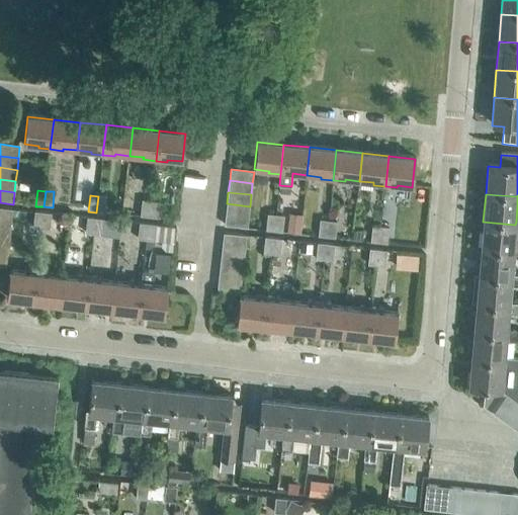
[(104,213),(106,197),(98,196),(96,212),(104,213)]
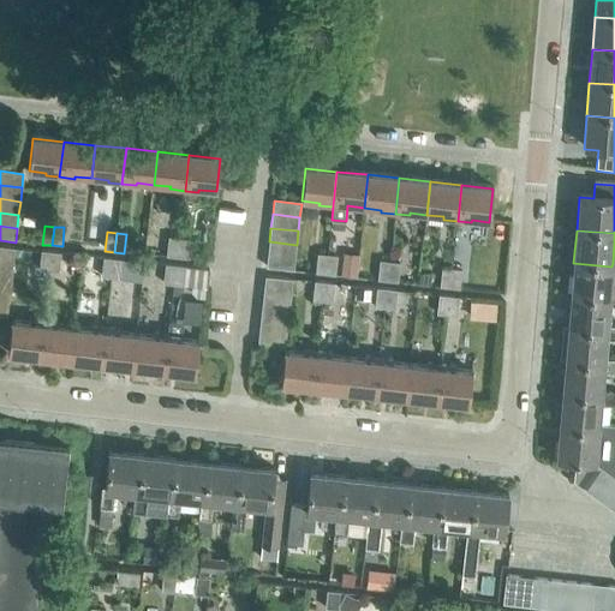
[(177,259),(179,240),(168,239),(166,258),(177,259)]
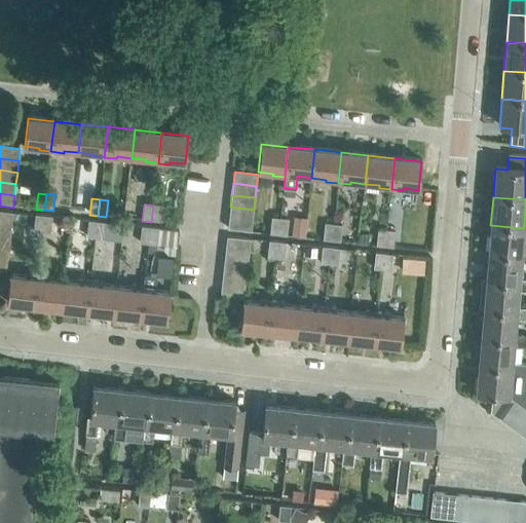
[(159,223),(161,207),(153,206),(151,222),(159,223)]
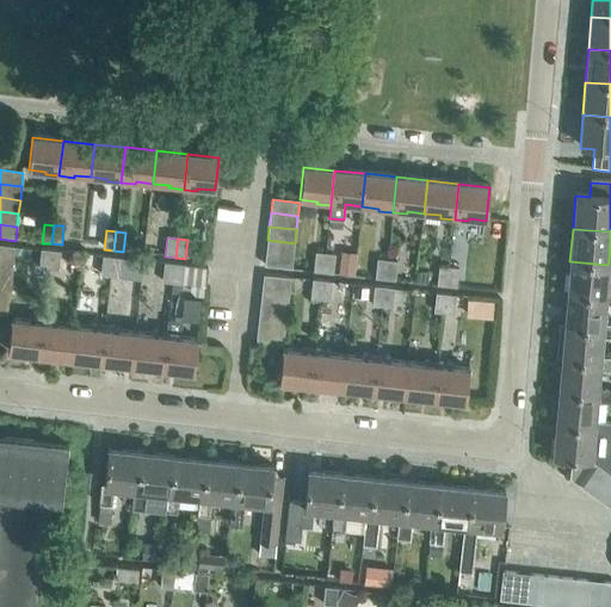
[(294,256),(295,243),(267,240),(266,254),(294,256)]
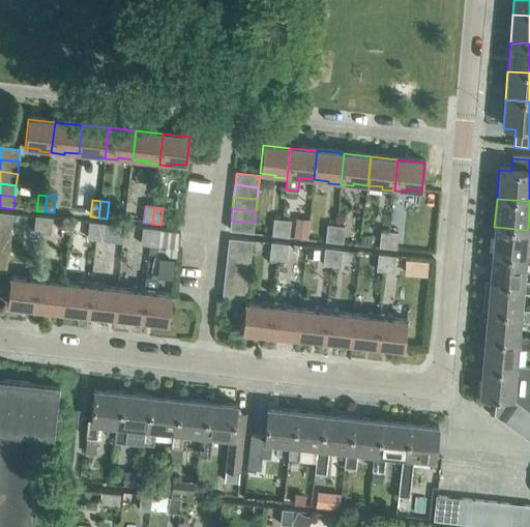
[(0,226),(11,228),(12,216),(0,214),(0,226)]
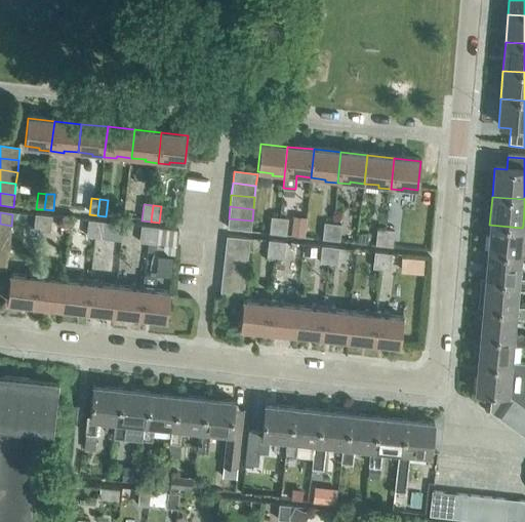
[(41,233),(43,217),(35,216),(33,233),(41,233)]
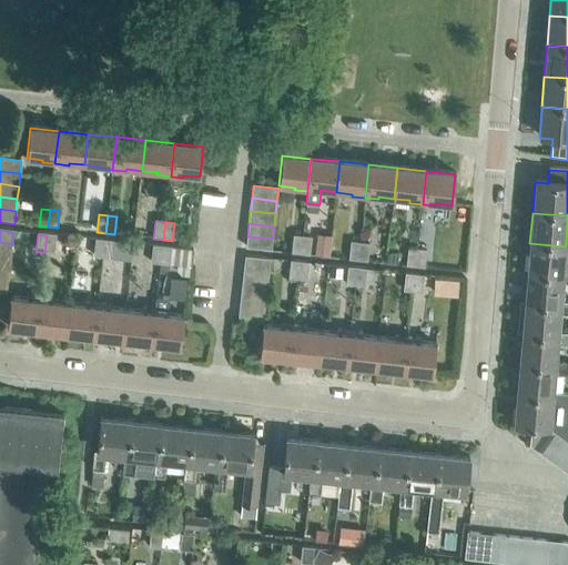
[(54,254),(57,236),(47,235),(44,252),(54,254)]
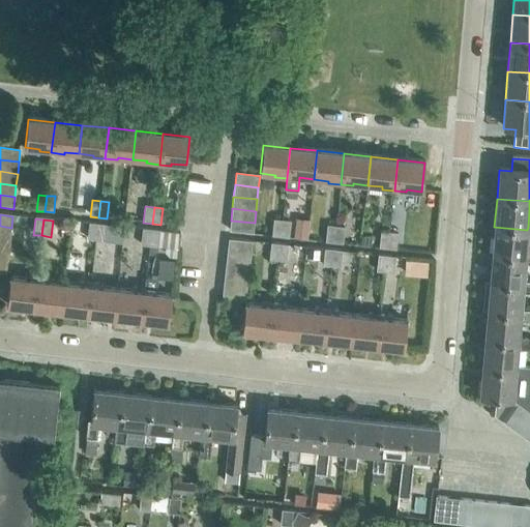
[(253,234),(255,223),(231,221),(230,232),(253,234)]
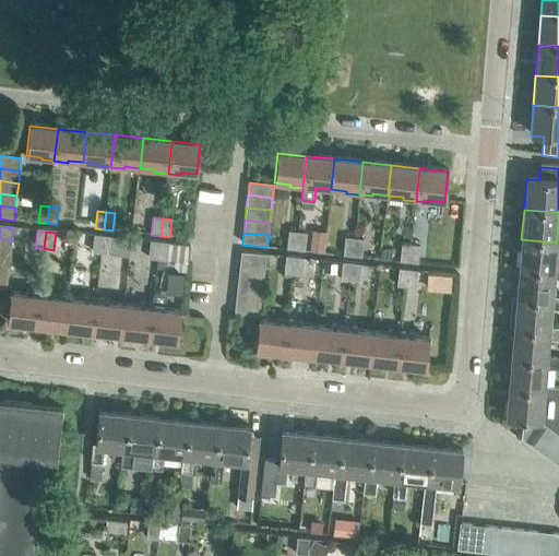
[(295,251),(297,234),(288,233),(286,250),(295,251)]
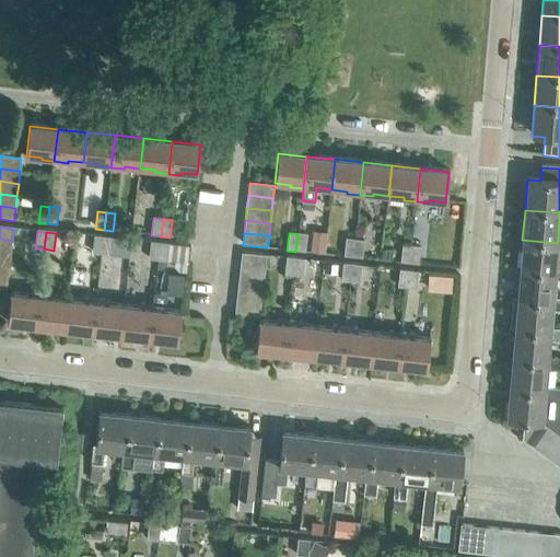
[(305,253),(307,235),(298,234),(295,252),(305,253)]
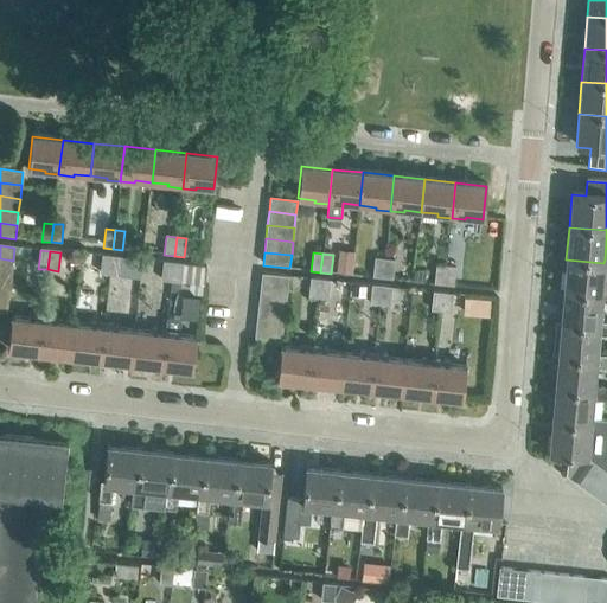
[(351,276),(353,255),(339,254),(338,275),(351,276)]
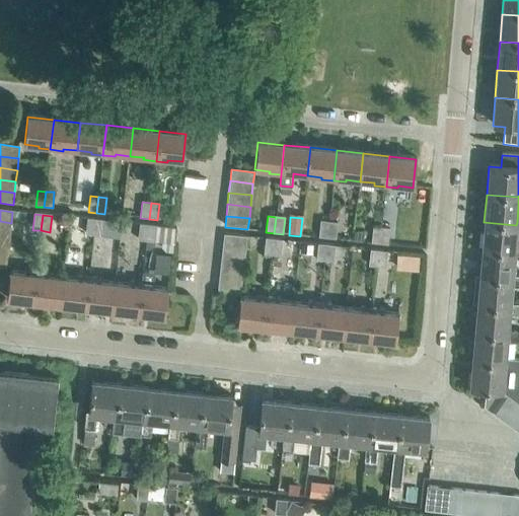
[(93,237),(95,220),(87,219),(85,236),(93,237)]
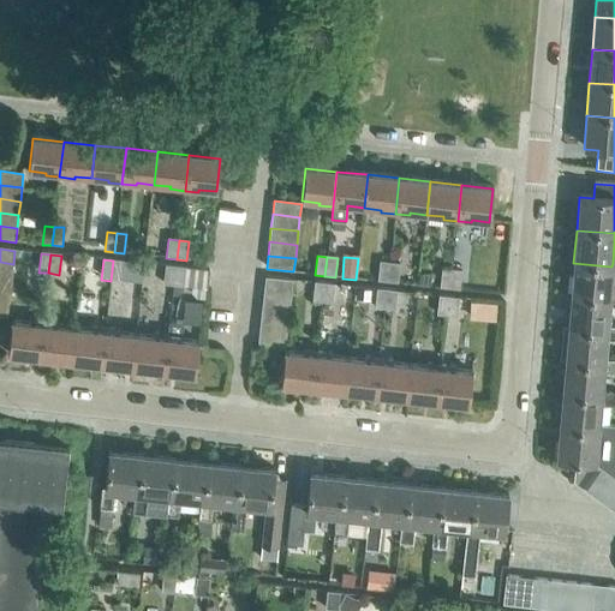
[(121,281),(123,262),(113,261),(111,281),(121,281)]
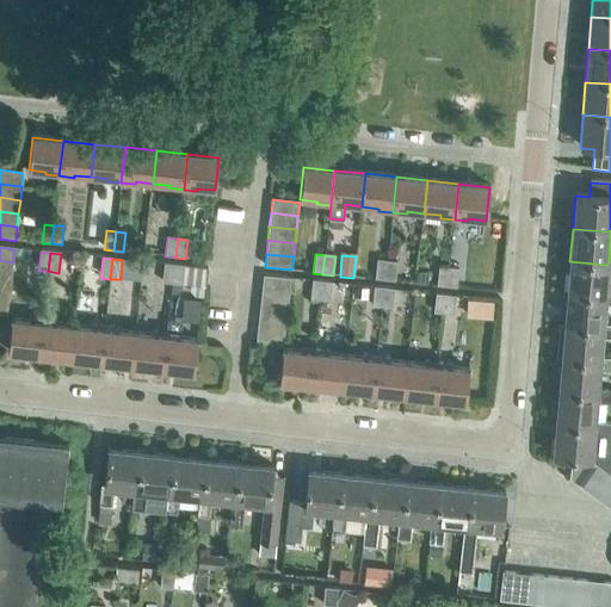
[(0,274),(11,276),(13,262),(0,260),(0,274)]
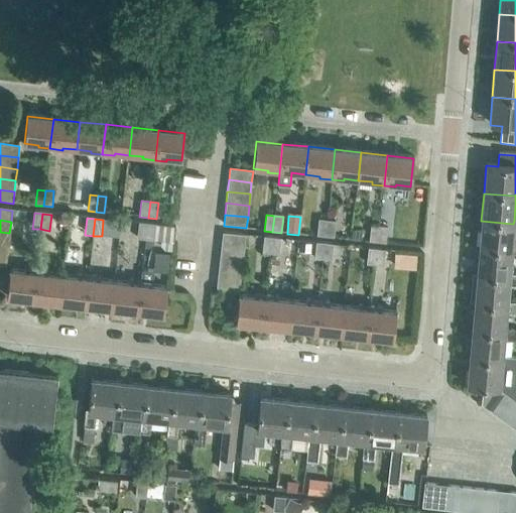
[(325,238),(327,222),(318,221),(316,237),(325,238)]
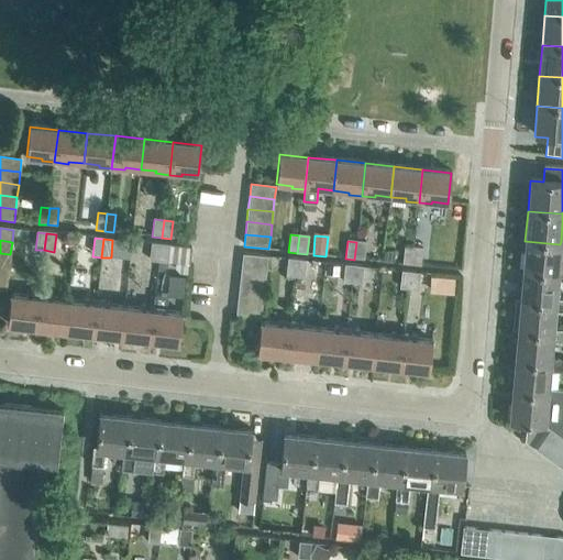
[(562,241),(561,241),(560,244),(525,241),(522,271),(558,274),(558,271),(560,252),(562,252),(562,241)]
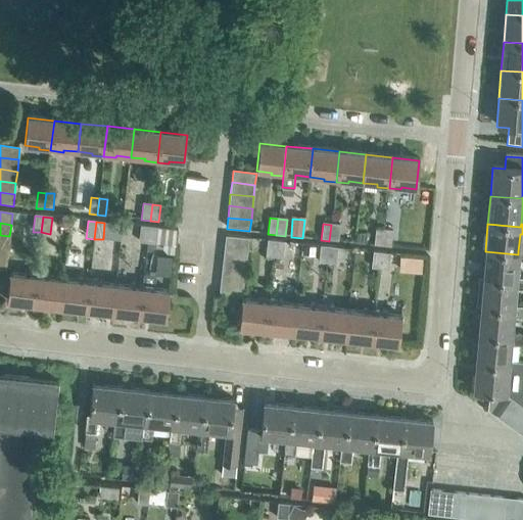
[(338,242),(340,226),(331,225),(329,241),(338,242)]
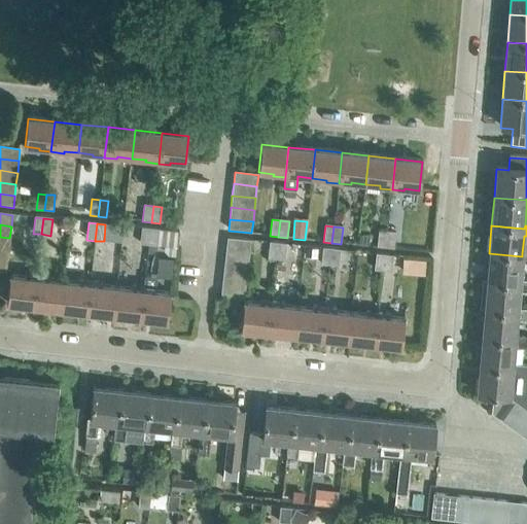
[(148,246),(150,230),(142,229),(140,245),(148,246)]
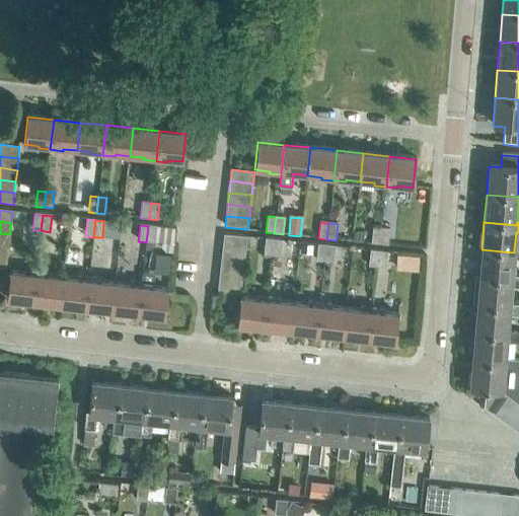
[(156,227),(148,226),(146,242),(154,243),(156,227)]
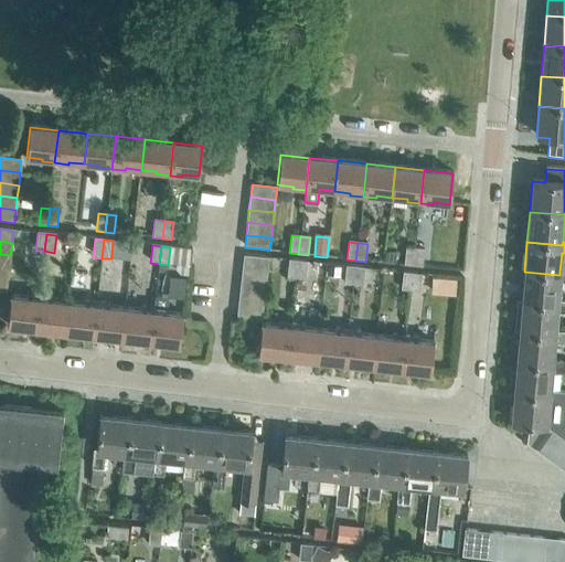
[(195,251),(170,247),(168,265),(193,267),(195,251)]
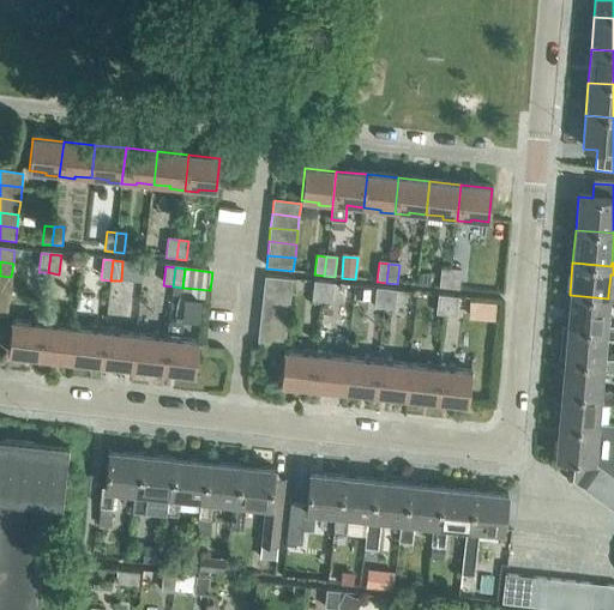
[(449,289),(451,270),(441,270),(439,288),(449,289)]
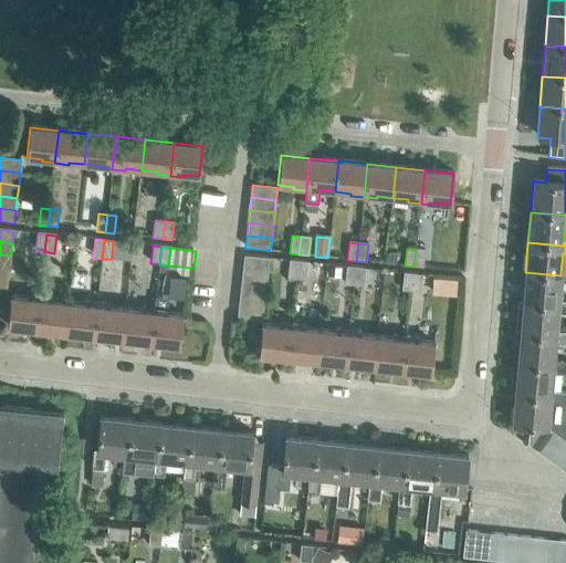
[(423,268),(425,250),(416,249),(413,267),(423,268)]
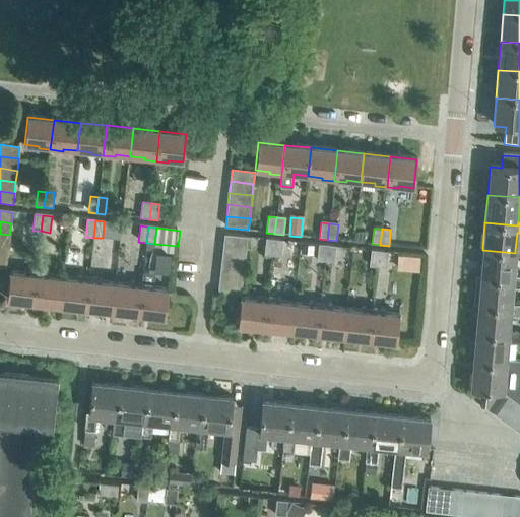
[(0,245),(8,247),(9,235),(0,234),(0,245)]
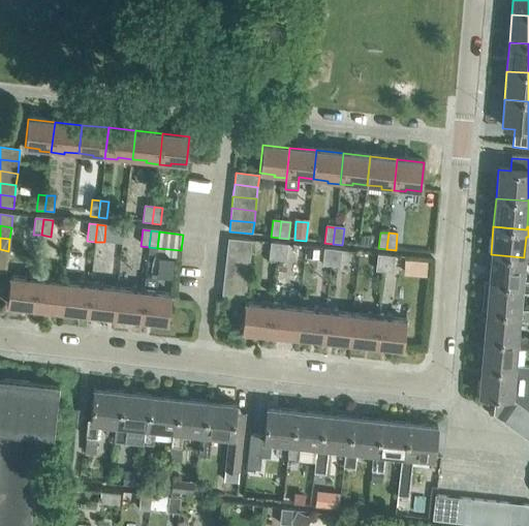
[(250,254),(251,242),(228,240),(226,251),(250,254)]
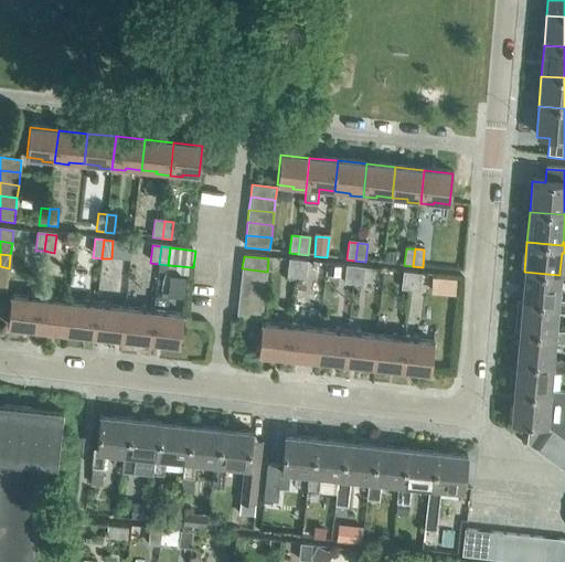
[(295,279),(297,262),(289,261),(287,278),(295,279)]
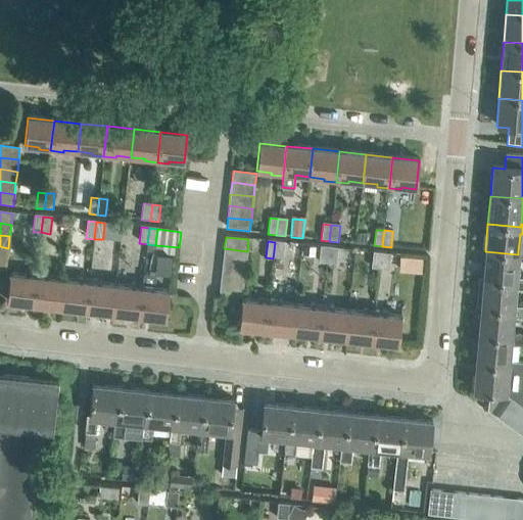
[(283,260),(284,243),(275,242),(273,258),(283,260)]
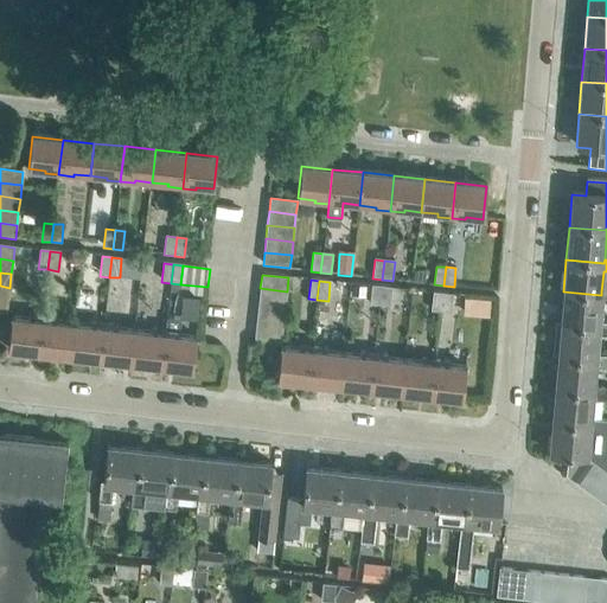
[(180,289),(180,284),(171,283),(170,293),(174,293),(180,289)]
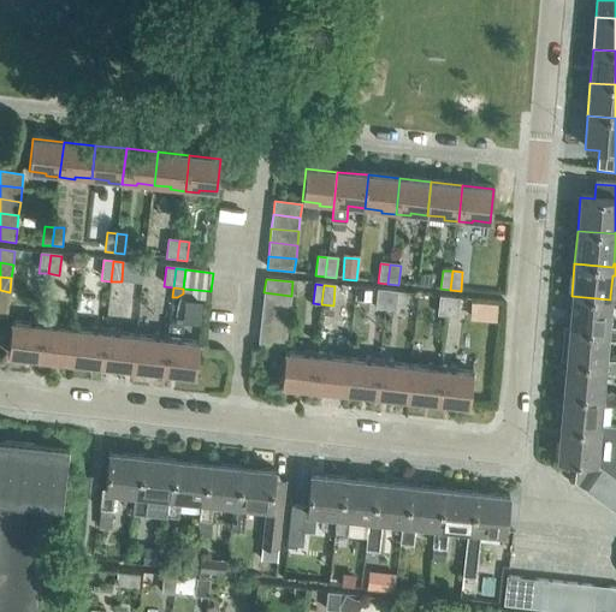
[(0,304),(9,306),(10,292),(0,290),(0,304)]
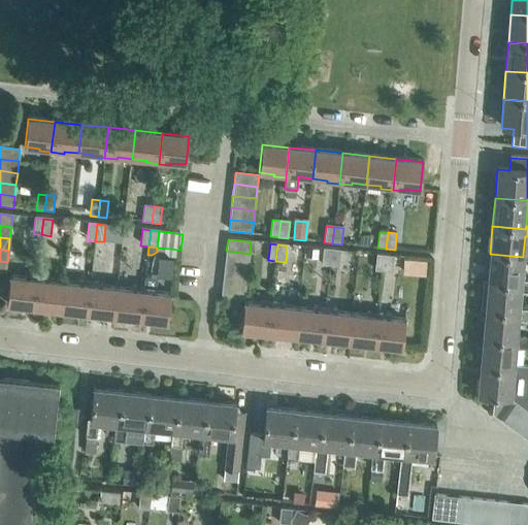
[(306,258),(318,260),(319,251),(307,250),(306,258)]
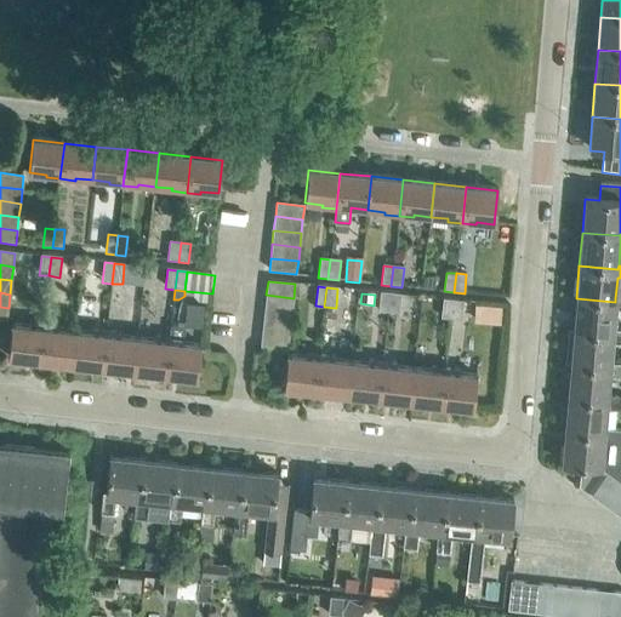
[(388,314),(389,295),(381,293),(379,313),(388,314)]
